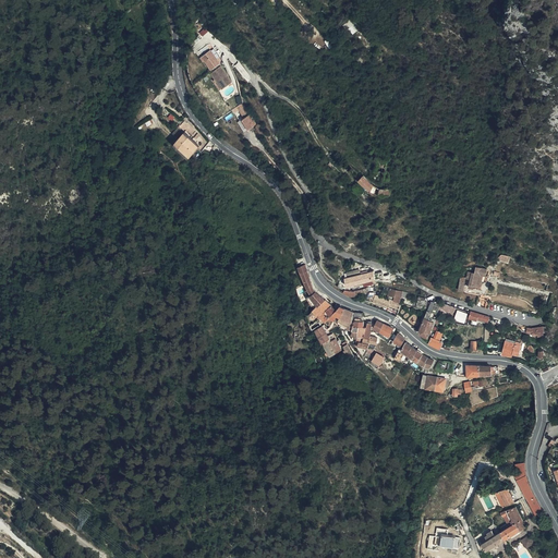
[(346,23),(353,33),(360,27),(352,17),(346,23)]
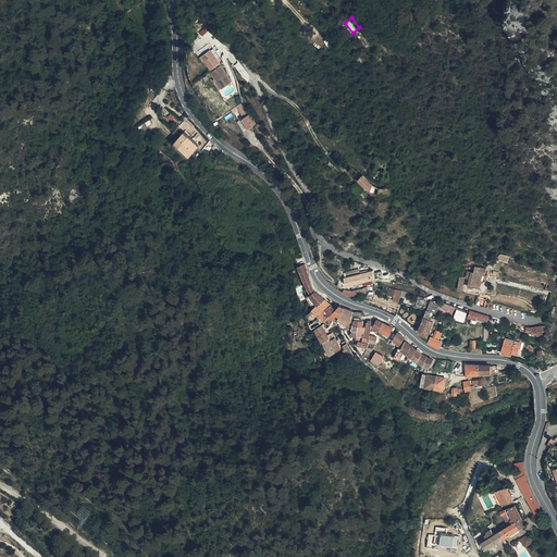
[(211,40),(201,47),(205,51),(211,60),(220,53),(211,40)]
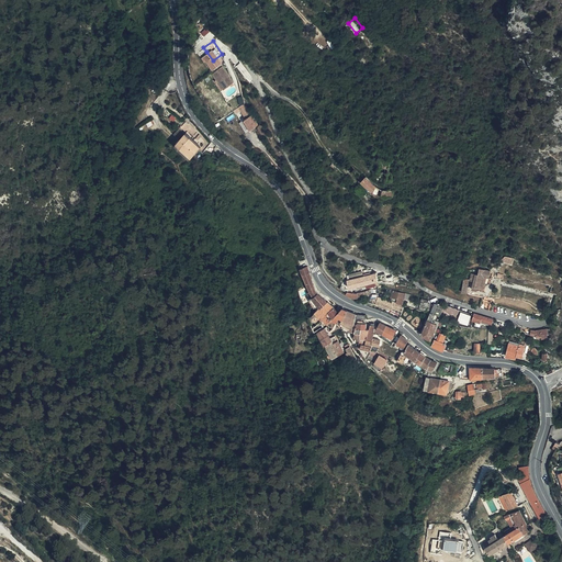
[(217,70),(220,74),(224,80),(232,75),(221,58),(213,64),(217,70)]
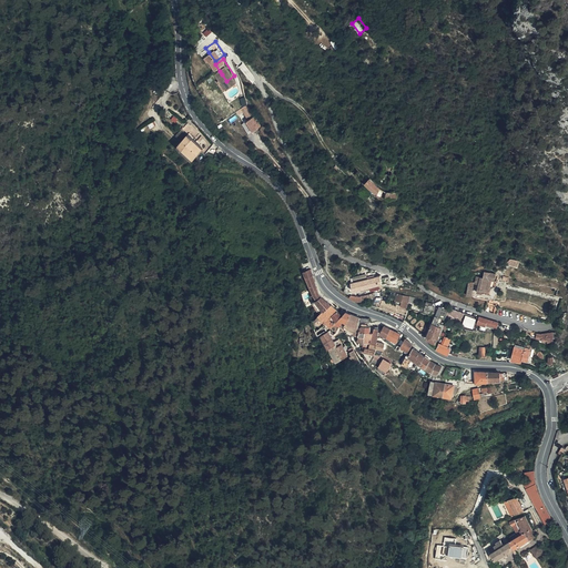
[(246,120),(252,131),(261,127),(256,115),(246,120)]
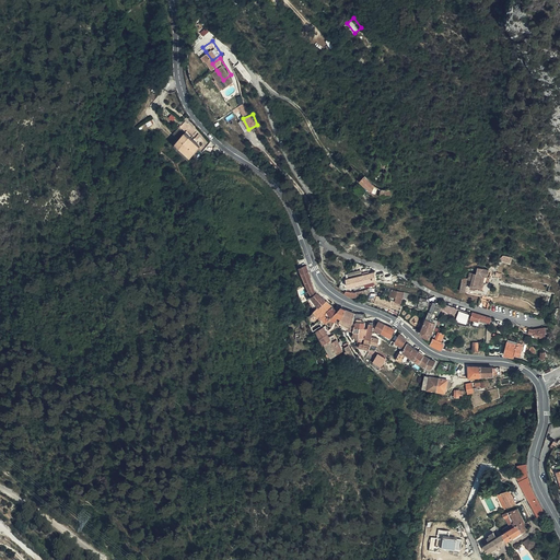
[(199,139),(185,125),(176,135),(190,148),(199,139)]
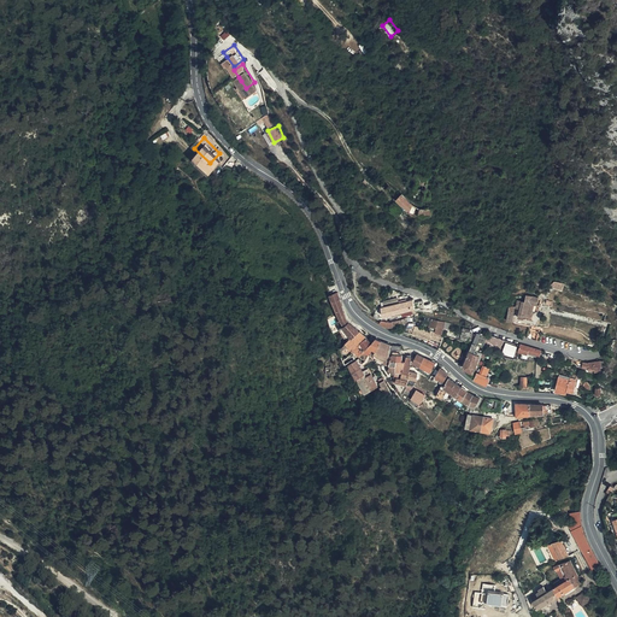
[(427,188),(429,189),(430,182),(425,181),(415,178),(412,183),(416,186),(416,187),(425,192),(427,188)]
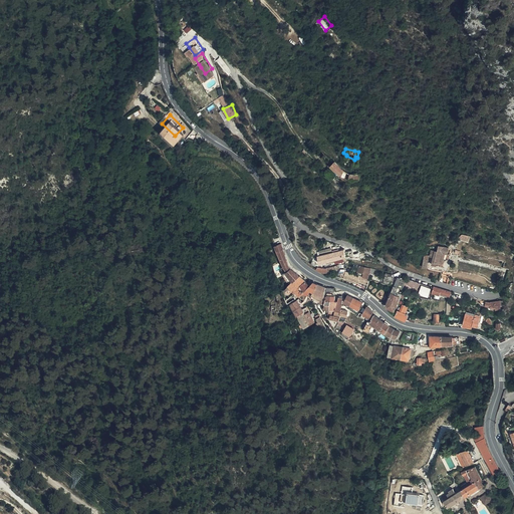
[(341,162),(335,156),(331,160),(336,165),(345,172),(347,167),(341,162)]
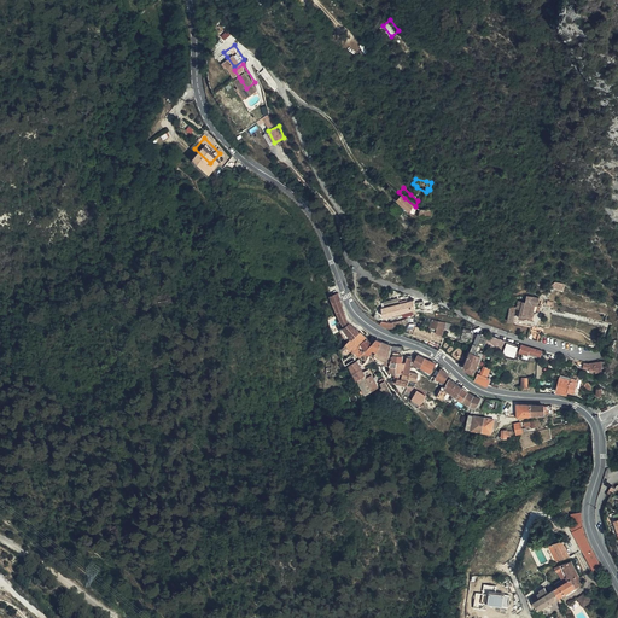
[(431,217),(432,209),(421,207),(420,215),(431,217)]
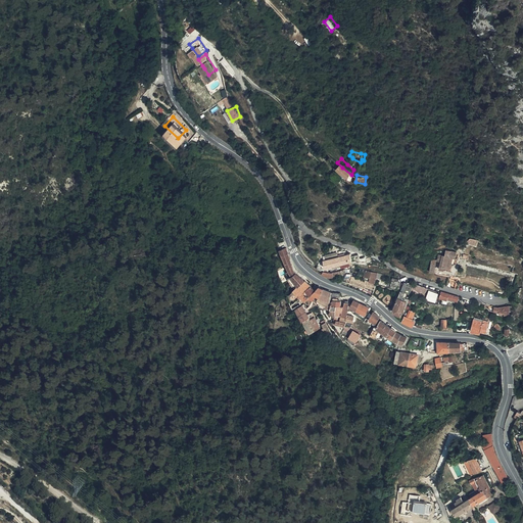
[(286,245),(279,248),(291,274),(296,270),(286,245)]
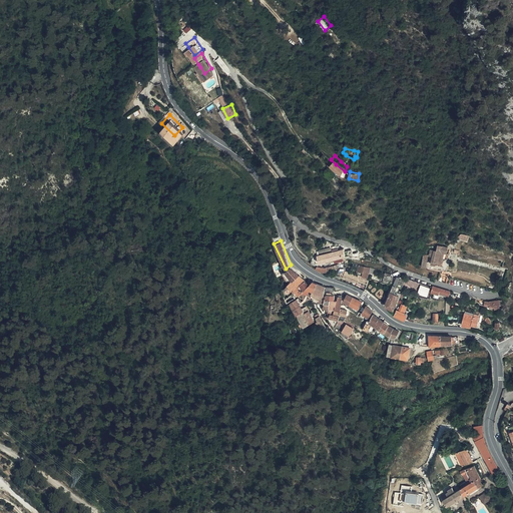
[(333,245),(334,253),(346,250),(352,248),(352,244),(344,245),(344,243),(340,244),(340,243),(333,244),(333,245)]
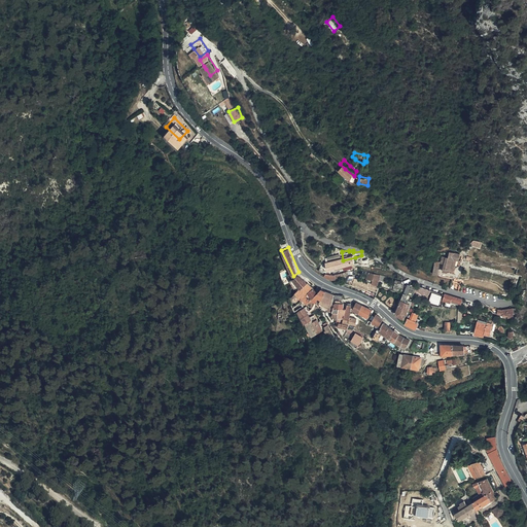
[(335,254),(336,261),(343,260),(342,252),(340,253),(335,254)]
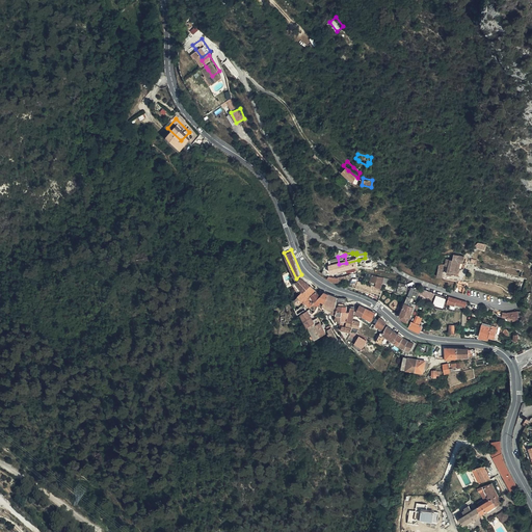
[(463,257),(453,255),(452,259),(450,258),(450,260),(446,259),(444,266),(448,266),(447,274),(451,275),(451,274),(456,275),(458,268),(462,269),(464,260),(463,259),(463,257)]
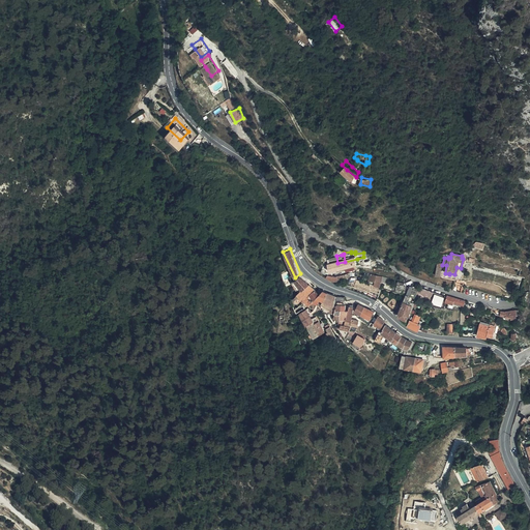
[(329,264),(337,263),(336,256),(328,257),(329,264)]
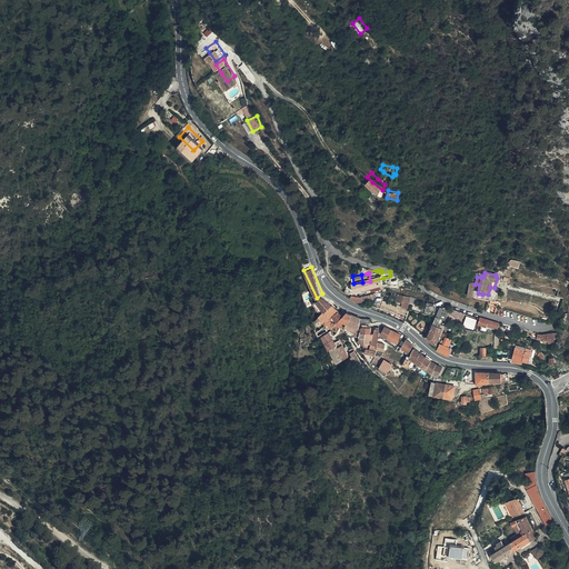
[(330,303),(322,293),(317,298),(316,299),(320,305),(321,306),(325,309),(330,303)]
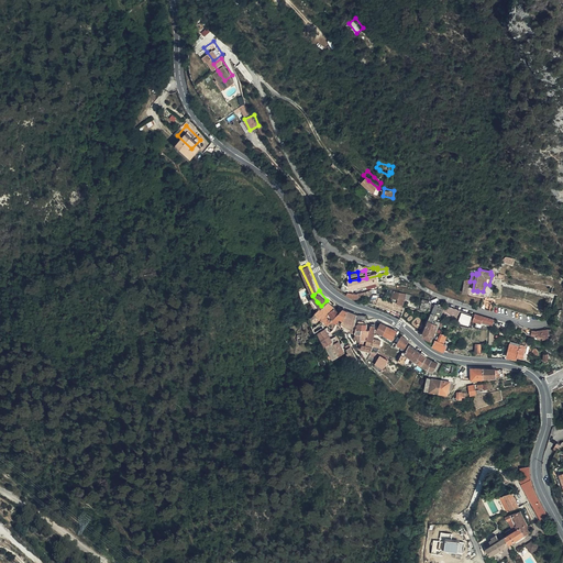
[(399,299),(399,304),(404,305),(405,298),(411,299),(411,296),(394,291),(393,297),(399,299)]
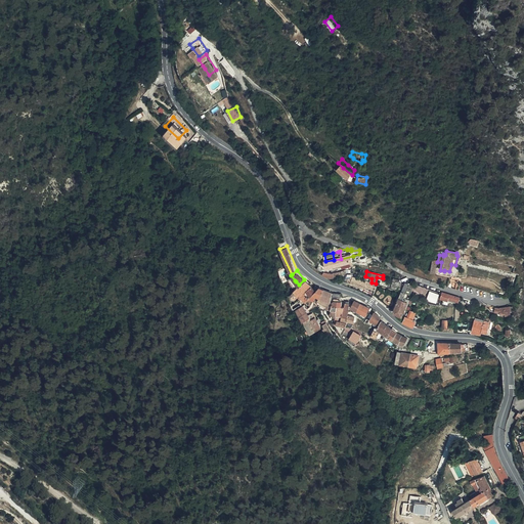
[(295,280),(291,275),(286,278),(291,285),(292,284),(291,284),(295,280)]
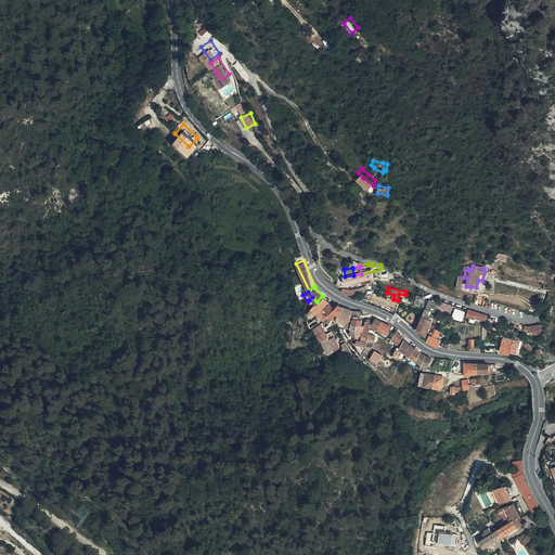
[(414,299),(421,301),(423,294),(416,292),(414,299)]
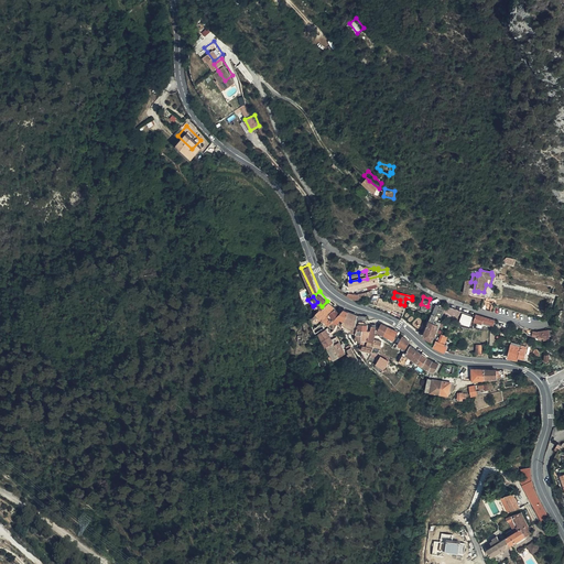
[(394,308),(403,312),(405,306),(379,299),(378,301),(394,306),(394,308)]
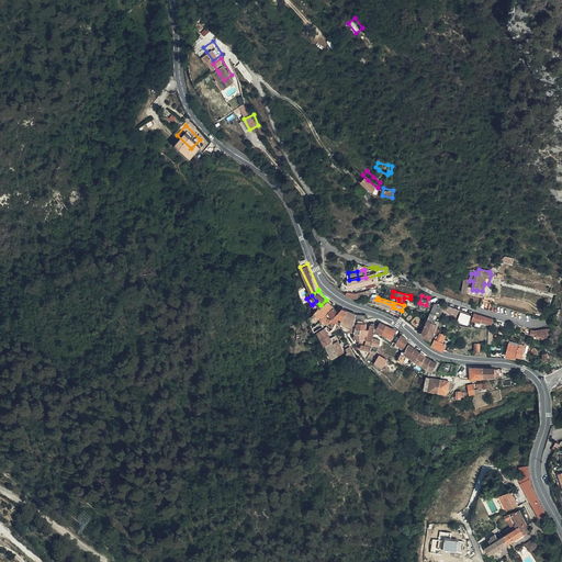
[(434,299),(431,305),(436,307),(439,308),(442,301),(434,299)]
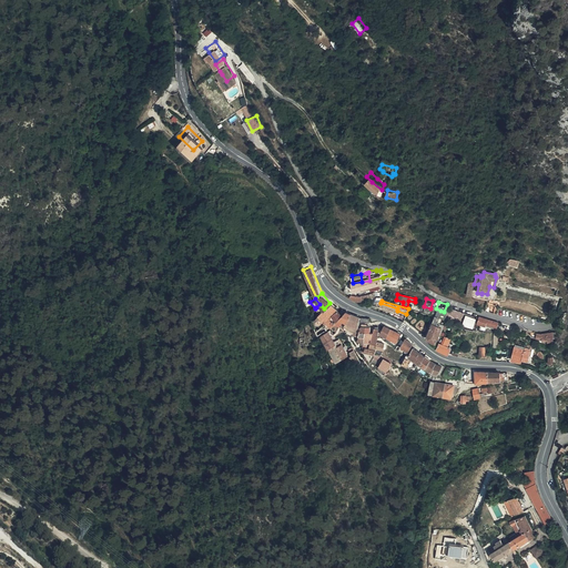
[(335,308),(330,303),(324,308),(317,314),(318,315),(324,320),(335,308)]
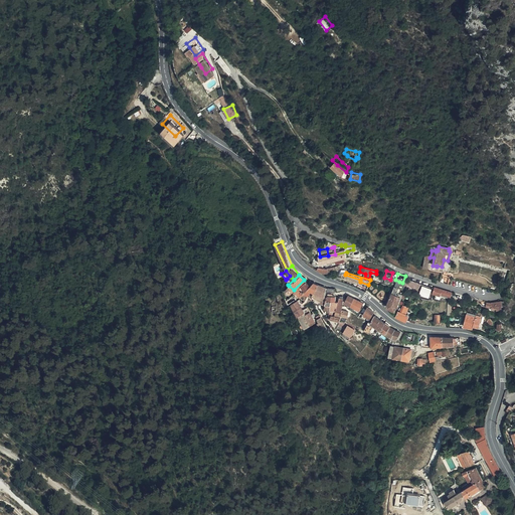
[(309,285),(304,280),(294,290),(298,295),(304,291),(307,294),(310,289),(311,287),(309,285)]
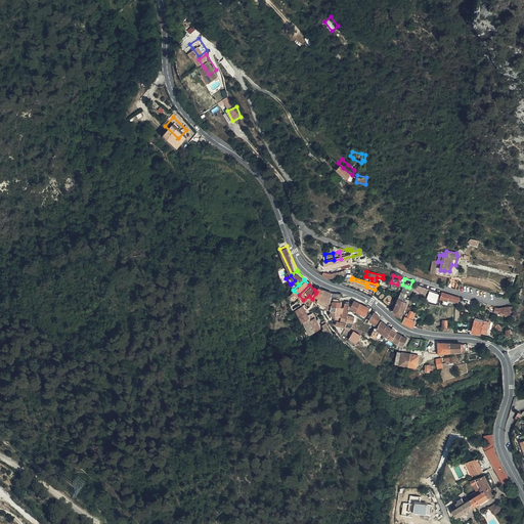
[(296,299),(299,295),(294,291),(290,293),(296,299)]
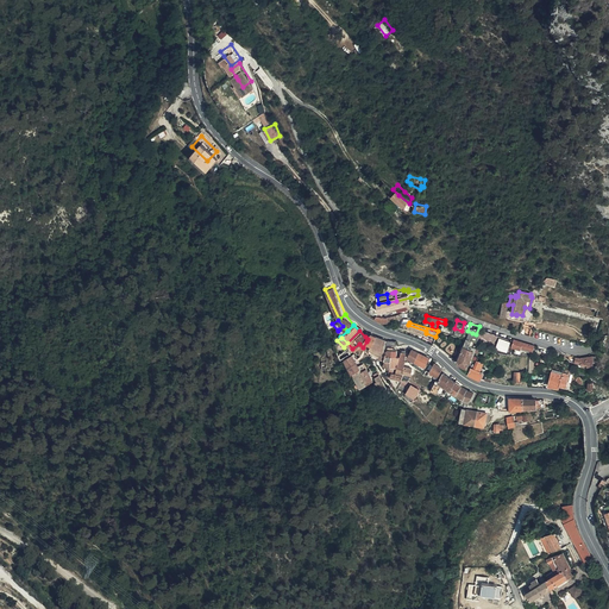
[(496,347),(508,351),(512,341),(500,338),(496,347)]
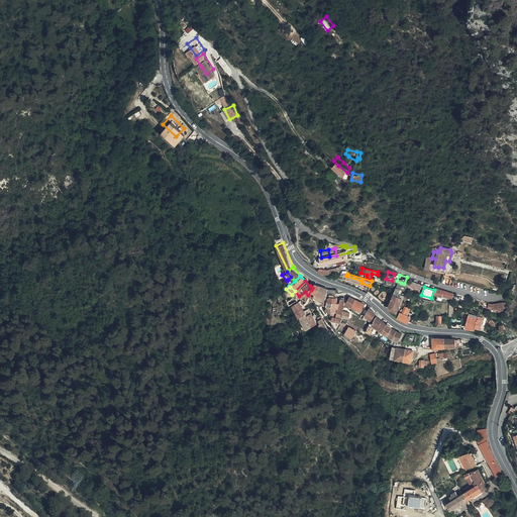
[(455,293),(437,287),(436,294),(442,296),(442,295),(444,295),(448,296),(453,297),(455,293)]
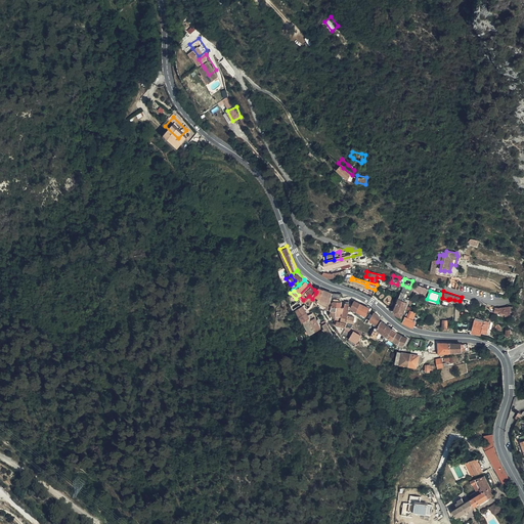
[(399,292),(397,297),(406,301),(406,300),(408,295),(403,293),(401,292),(399,292)]
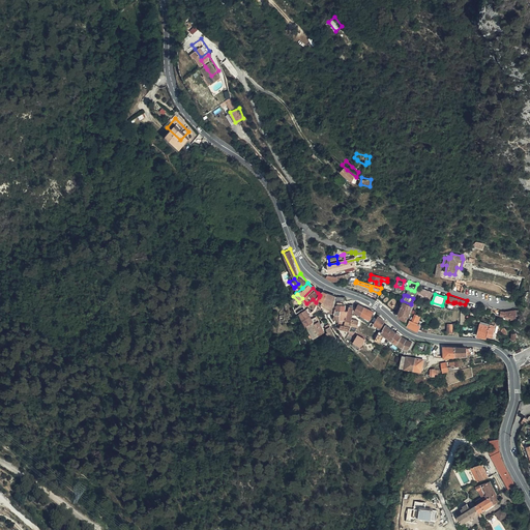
[(333,302),(323,298),(320,302),(327,306),(332,307),(333,302)]
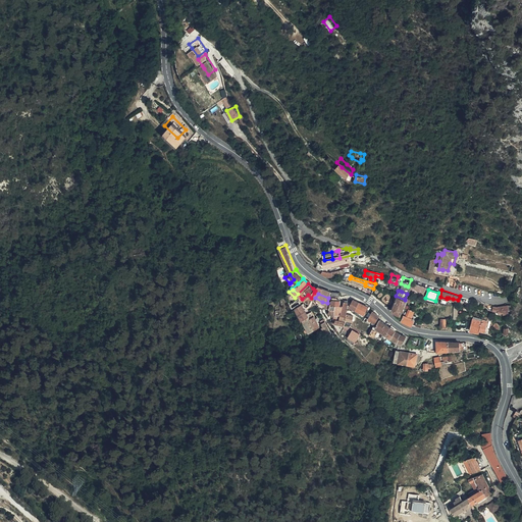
[(392,306),(397,307),(403,310),(404,308),(406,309),(408,305),(403,303),(405,300),(396,296),(392,306)]
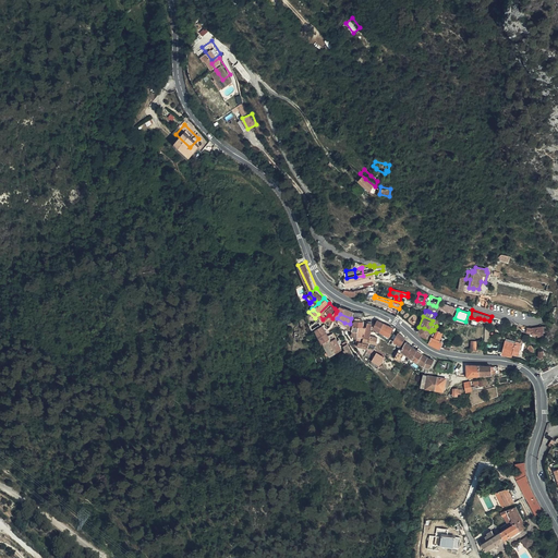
[(378,329),(381,322),(376,318),(373,326),(378,329)]
